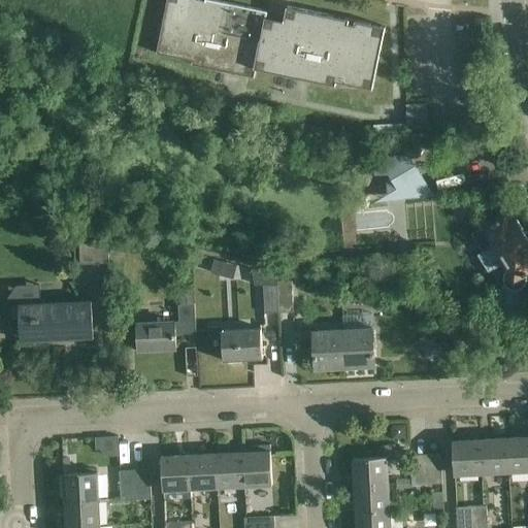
[(268,11),(210,0),(167,0),(157,54),(193,61),(192,65),(255,77),(256,69),(336,86),(336,81),(372,89),(386,27),(288,6),(285,22),(267,18),(268,11)]
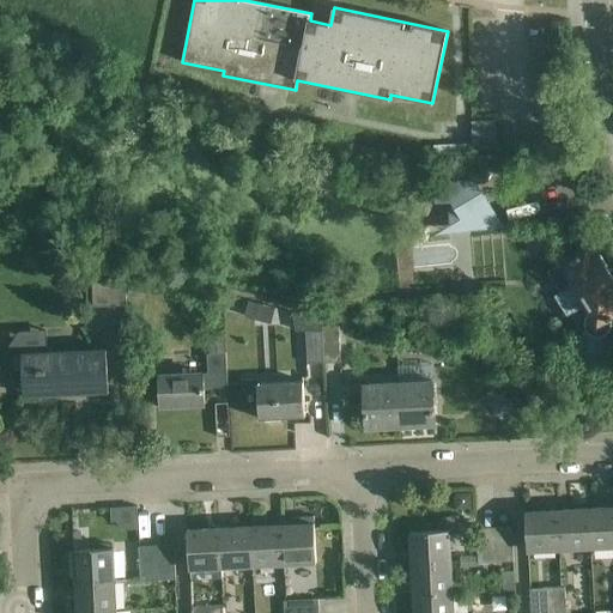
[(481,82),(474,83),(479,103),(502,99),(491,43),(474,47),(481,82)]
